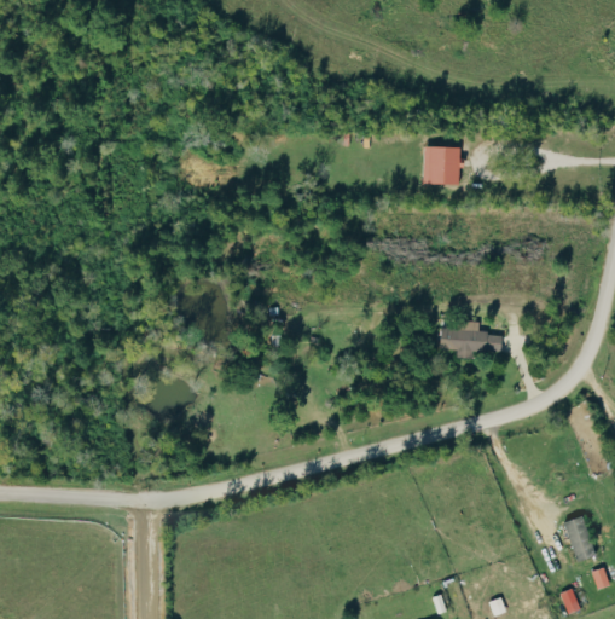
[(459,148),(423,146),(422,184),(458,185),(459,148)]
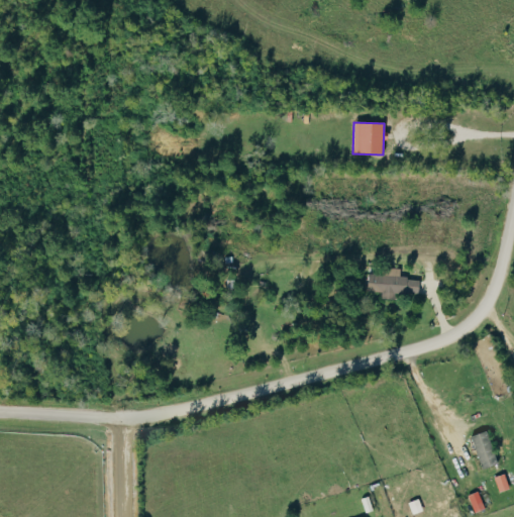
[(368,273),(367,290),(381,291),(380,298),(394,299),(395,293),(417,294),(418,279),(399,277),(399,268),(384,267),(384,274),(368,273)]
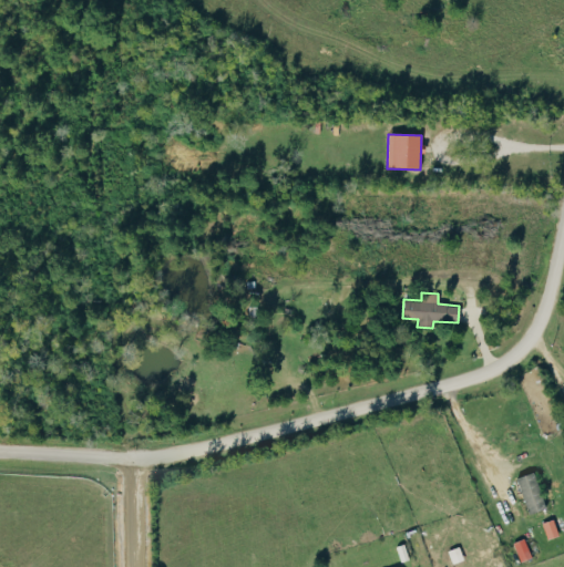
[(530,513),(546,507),(533,472),(516,477),(530,513)]
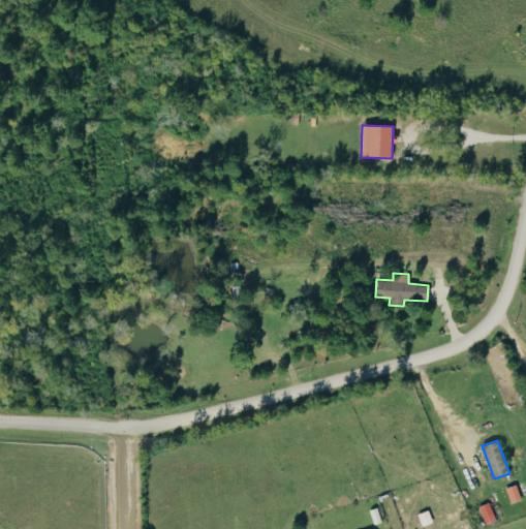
[(509,503),(521,500),(516,484),(504,488),(509,503)]
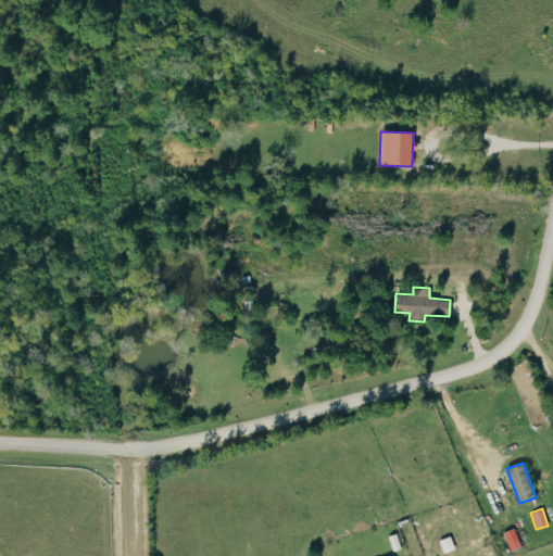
[(511,551),(520,546),(513,528),(503,532),(511,551)]
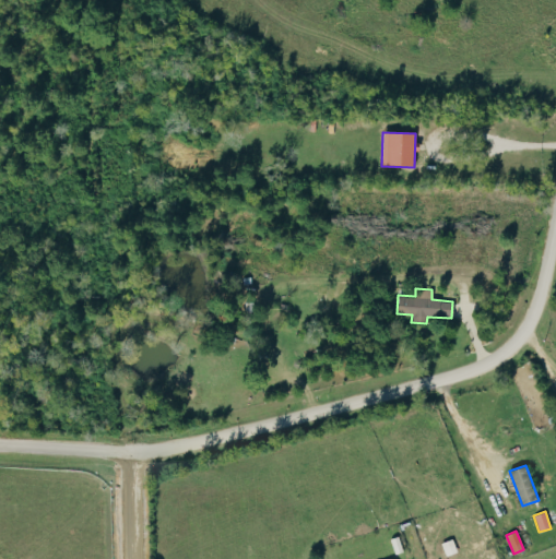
All buildings are outlined.
